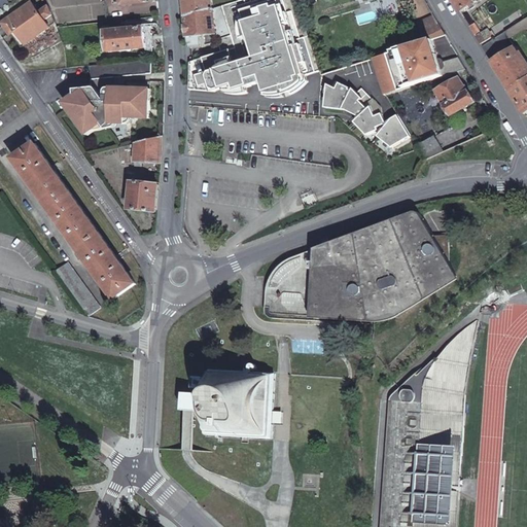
[(0,0),(0,11),(18,0),(0,0)]
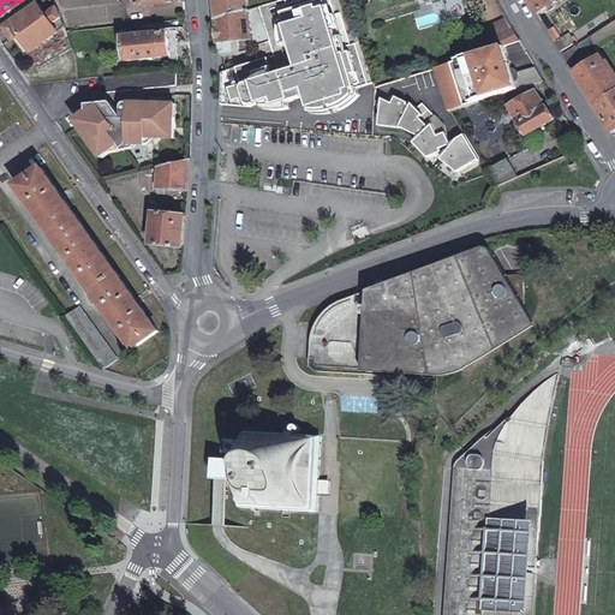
[(43,63),(72,45),(67,31),(66,28),(59,33),(47,15),(40,4),(36,0),(21,0),(0,13),(0,18),(33,65),(43,63)]
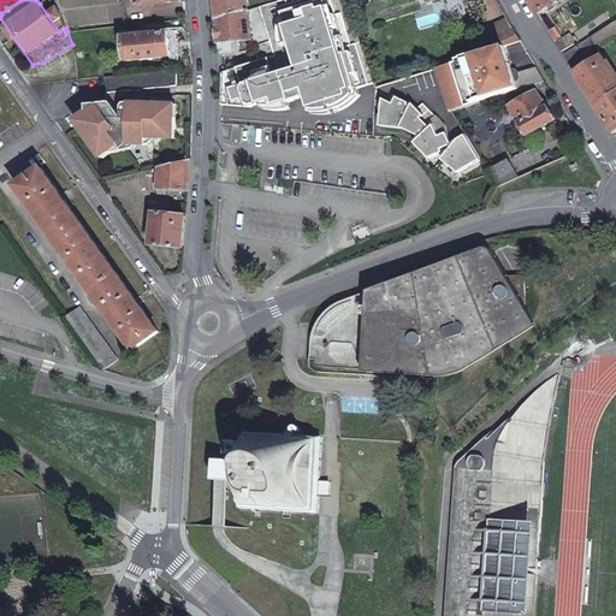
[(54,0),(46,0),(40,4),(47,15),(58,7),(54,0)]
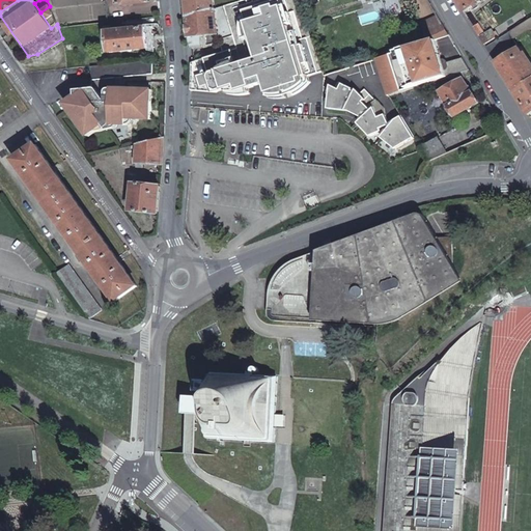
[(185,0),(187,17),(215,7),(214,0),(185,0)]
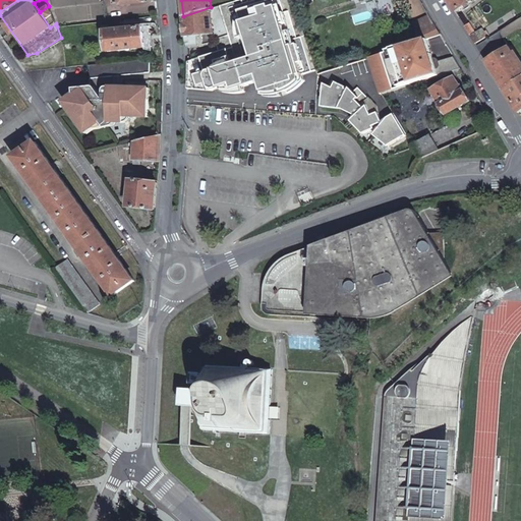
[(227,93),(230,94),(237,94),(243,93),(245,93),(243,88),(248,85),(246,80),(258,76),(259,82),(264,93),(277,89),(286,85),(303,80),(301,75),(315,71),(293,0),(233,0),(219,5),(228,37),(231,47),(219,51),(217,52),(187,61),(187,69),(187,89),(212,91),(222,88),(224,92),(227,93)]
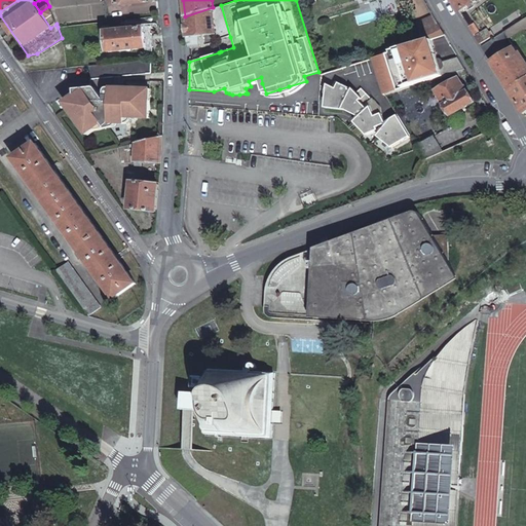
[(451,0),(459,11),(477,0),(451,0)]
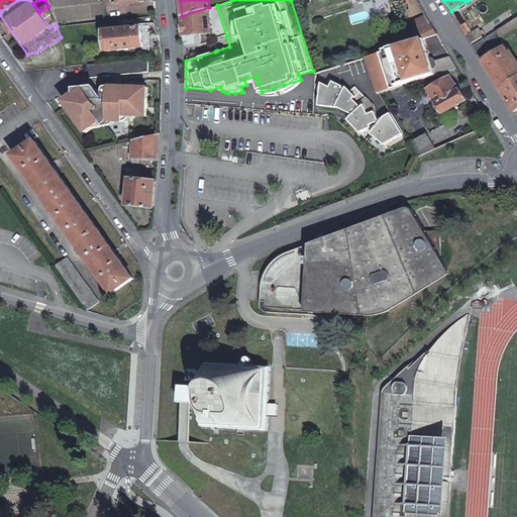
[(217,5),(209,7),(214,39),(226,36),(217,5)]
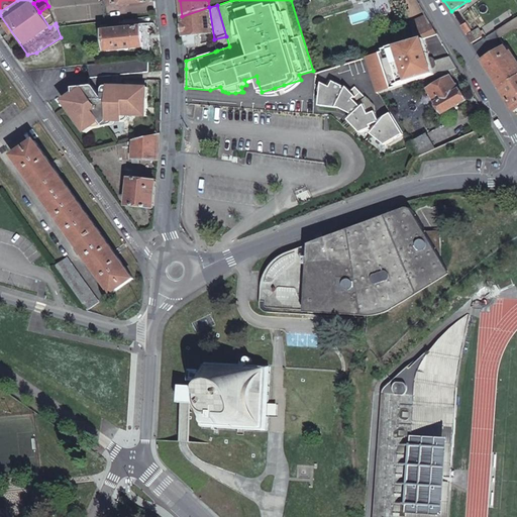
[(49,27),(56,23),(48,6),(39,12),(49,27)]
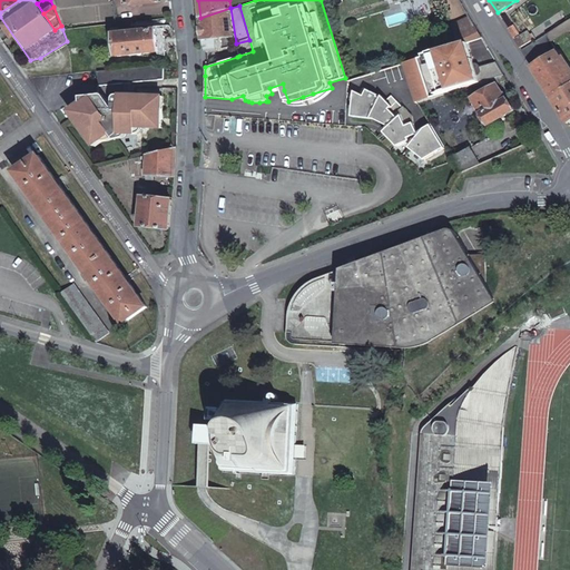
[(200,18),(204,42),(206,50),(233,47),(233,45),(236,43),(231,8),(200,18)]
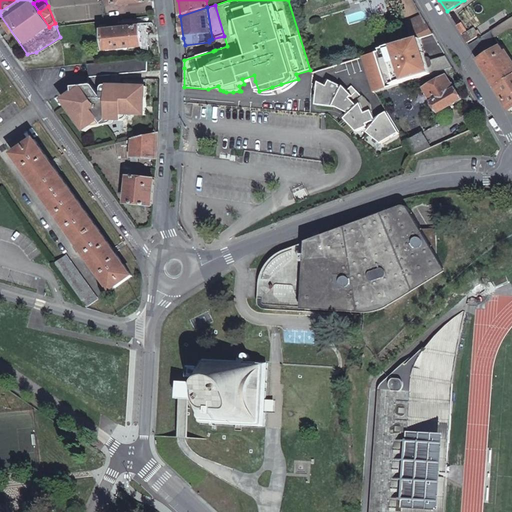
[(511,25),(508,19),(491,30),(495,36),(511,26),(511,25)]
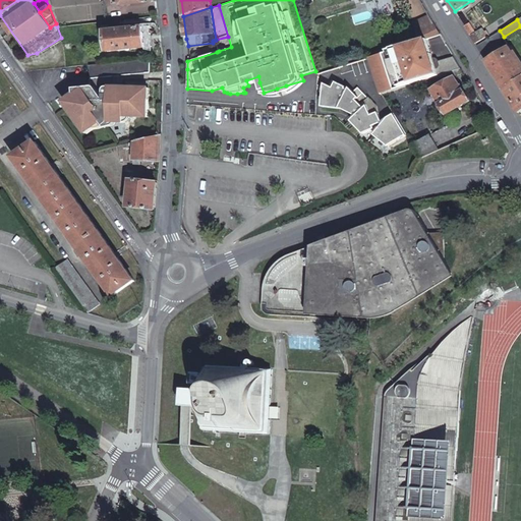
[(470,22),(465,25),(470,34),(474,31),(470,22)]
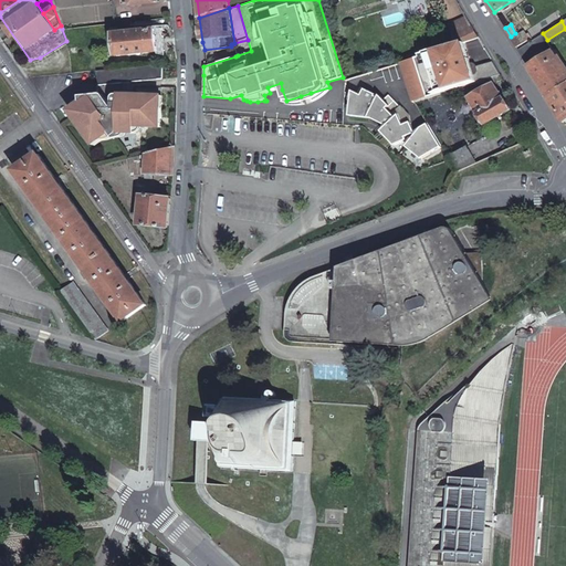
[(465,42),(480,38),(473,25),(453,34),(457,44),(465,42)]
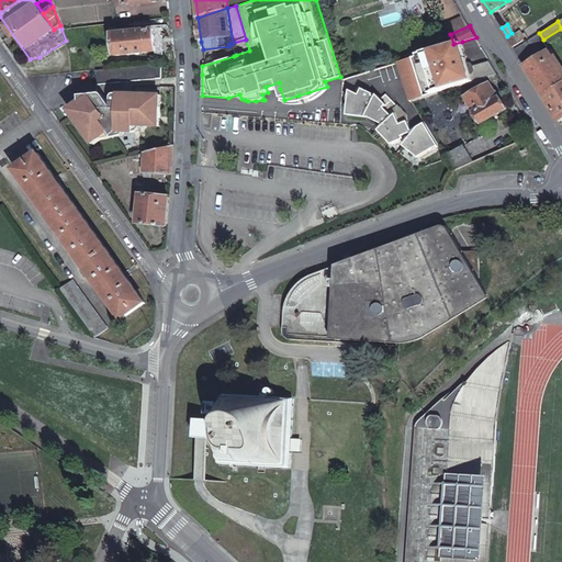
[(158,51),(155,27),(113,32),(116,54),(158,51)]
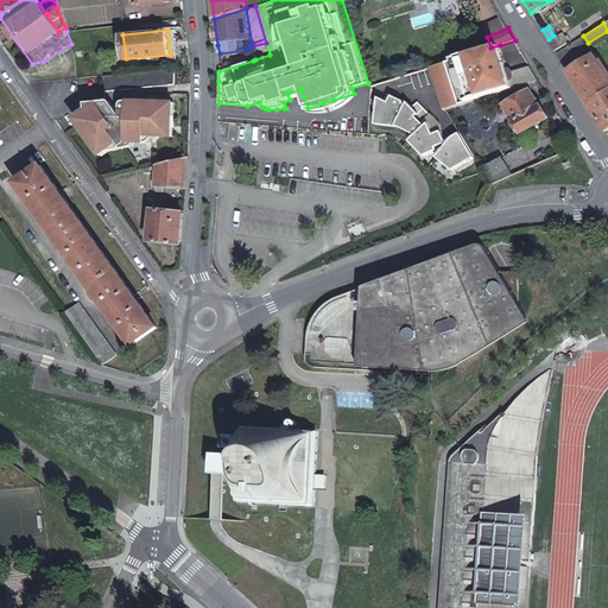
[(176,30),(168,30),(171,55),(178,55),(176,30)]
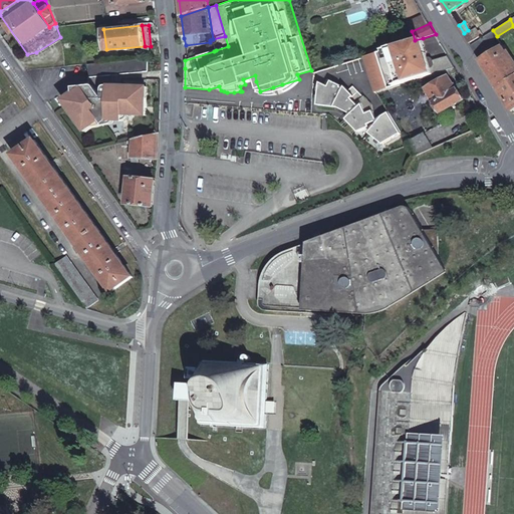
[(469,42),(482,35),(477,27),(465,35),(469,42)]
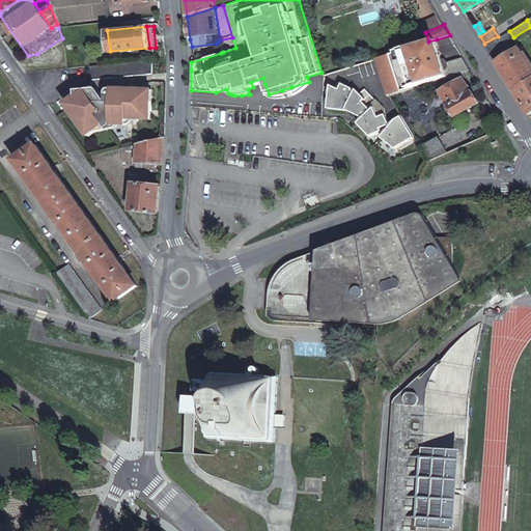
[(530,78),(530,65),(523,52),(512,38),(513,37),(509,31),(486,47),(513,89),(530,78)]
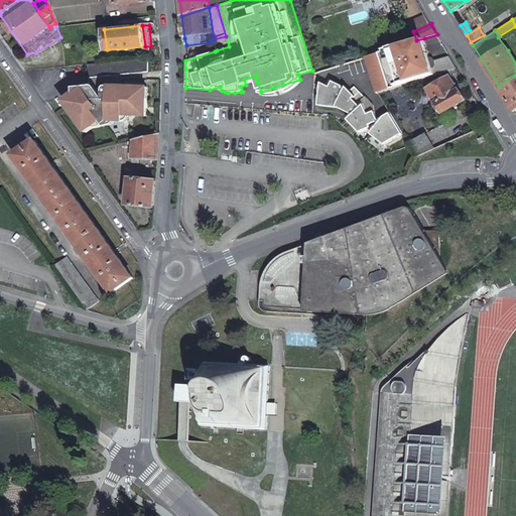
[(226,36),(214,39),(217,50),(229,46),(226,36)]
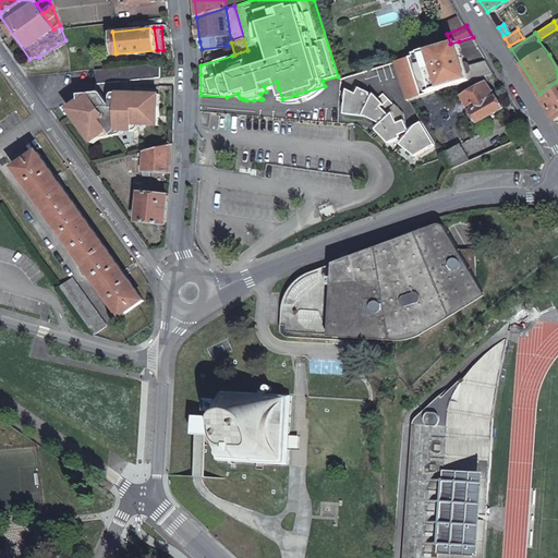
[(450,44),(397,61),(408,100),(487,74),(494,73),(487,60),(470,65),(472,70),(470,72),(469,73),(465,63),(459,41),(450,44)]
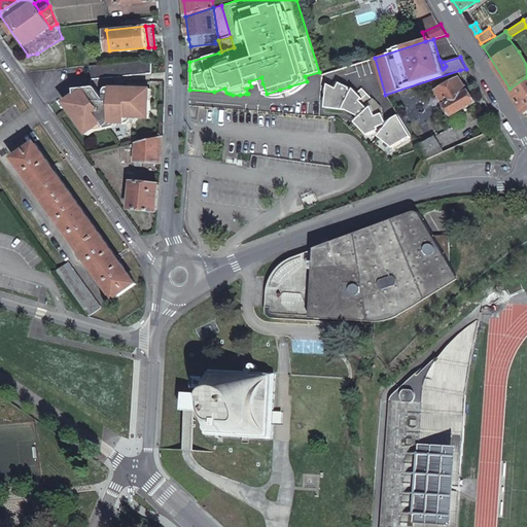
[(124,61),(89,65),(91,90),(89,92),(85,89),(66,103),(82,127),(85,124),(91,131),(104,121),(107,128),(113,124),(127,124),(128,117),(151,117),(151,101),(147,100),(148,89),(152,90),(152,81),(152,58),(124,61)]
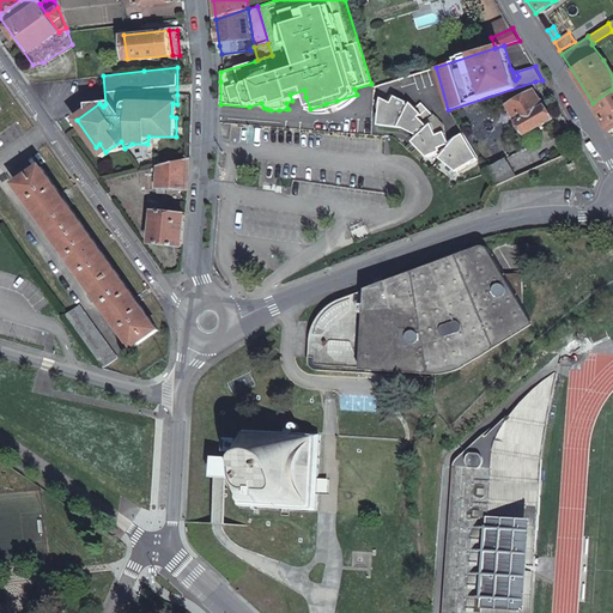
[(290,95),(292,101),(305,97),(304,90),(290,95)]
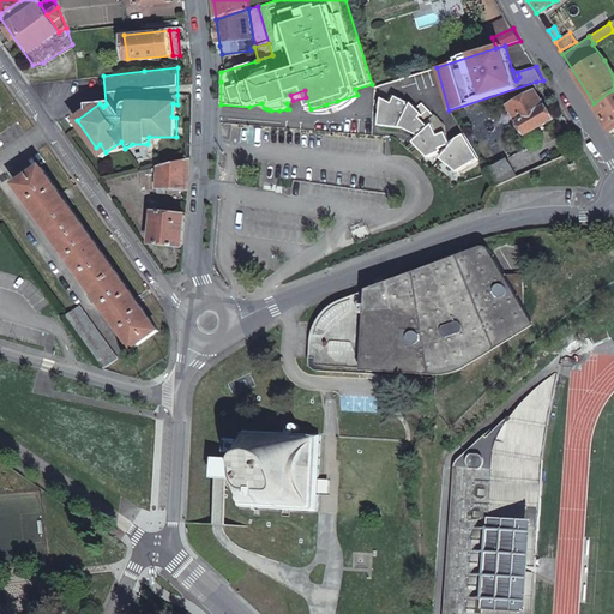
[(613,90),(594,103),(612,132),(612,133),(613,131),(613,90)]
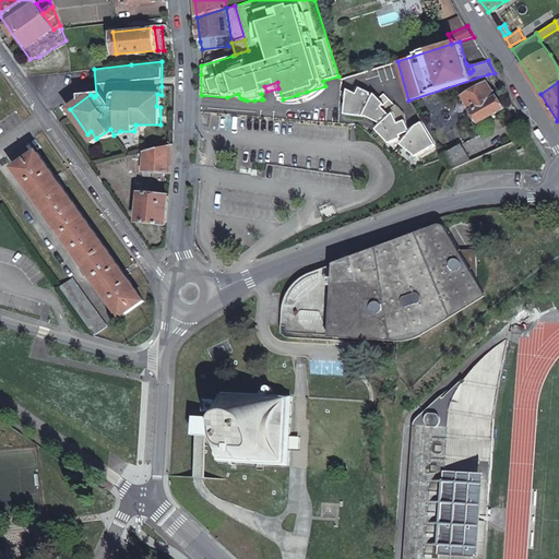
[(464,95),(478,121),(503,107),(495,91),(492,92),(488,83),(464,95)]
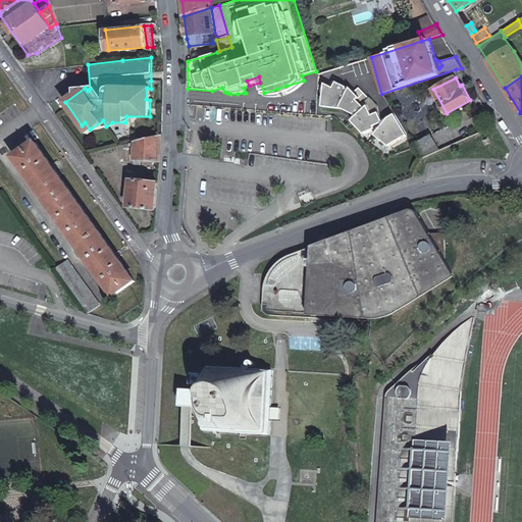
[(304,81),(286,86),(289,95),(294,92),(299,89),(301,87),(305,83),(304,81)]
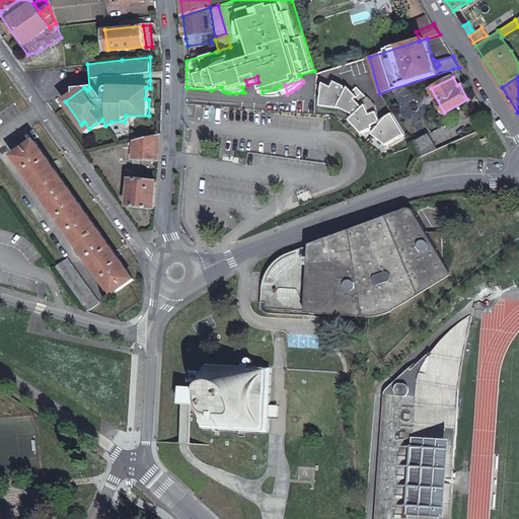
[(322,86),(320,106),(341,108),(355,116),(350,121),(362,133),(373,129),(374,132),(372,134),(386,145),(404,135),(396,121),(389,126),(387,123),(384,120),(376,112),(368,116),(365,110),(360,104),(367,98),(357,87),(352,91),(348,87),(347,89),(344,88),(345,86),(331,80),(327,88),(326,87),(322,86)]
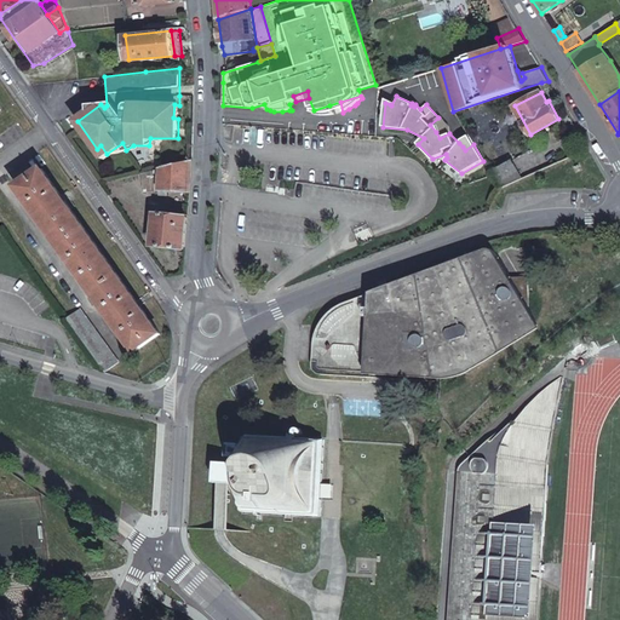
[(329,105),(314,110),(315,116),(321,116),(328,116),(333,115),(329,105)]
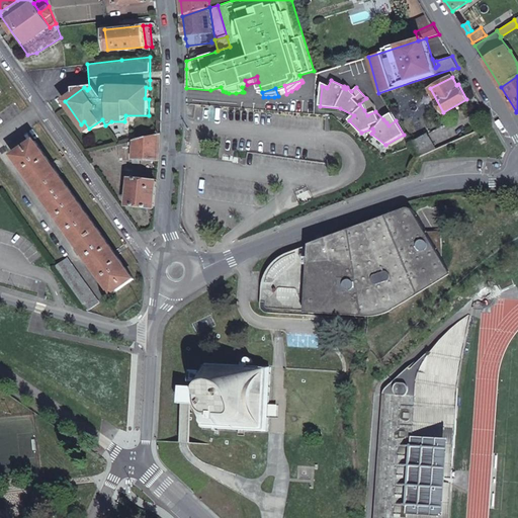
[(385,116),(383,119),(386,122),(389,125),(396,120),(392,113),(385,116)]
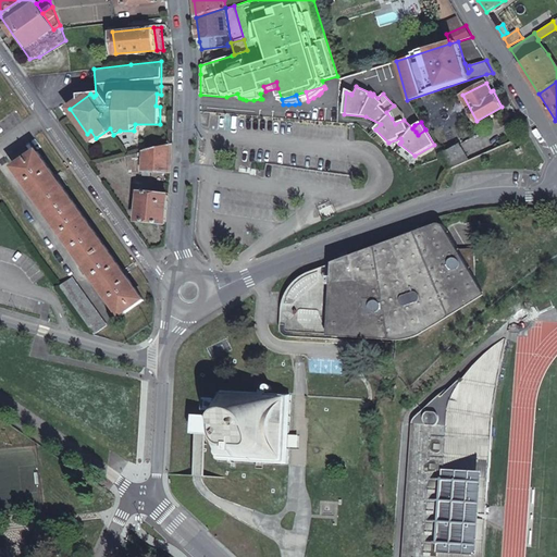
[(172,144),(145,150),(144,173),(150,173),(150,169),(171,170),(172,144)]
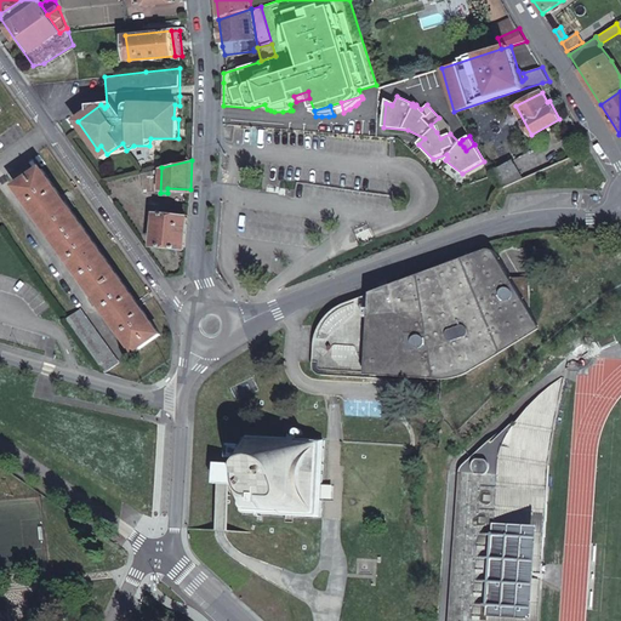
[(501,189),(523,180),(512,160),(490,171),(501,189)]
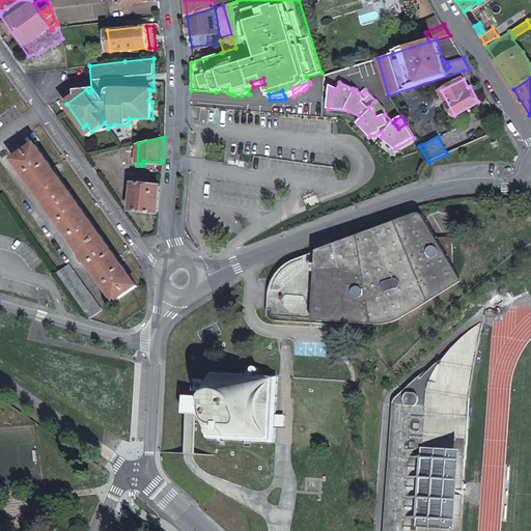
[(76,200),(36,145),(15,160),(45,201),(80,251),(115,301),(136,285),(116,257),(76,200)]
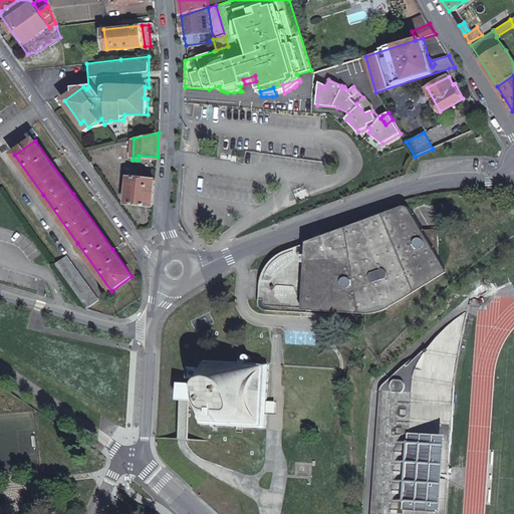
[(127,203),(153,206),(155,179),(146,178),(146,177),(141,177),(141,178),(130,177),(127,203)]
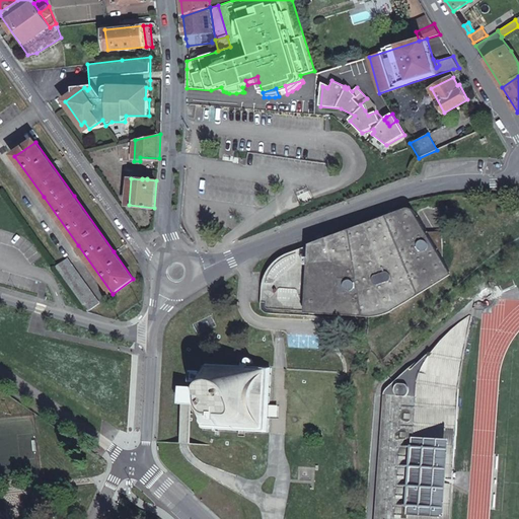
[(386,311),(404,301),(451,272),(443,256),(442,231),(428,231),(417,210),(413,207),(410,205),(404,205),(399,205),(392,208),(316,235),(314,243),(287,255),(277,263),(273,266),(271,270),(264,283),(263,287),(262,300),(262,307),(263,311),(265,313),(269,315),(312,317),(315,316),(319,312),(327,312),(377,314),(386,311)]
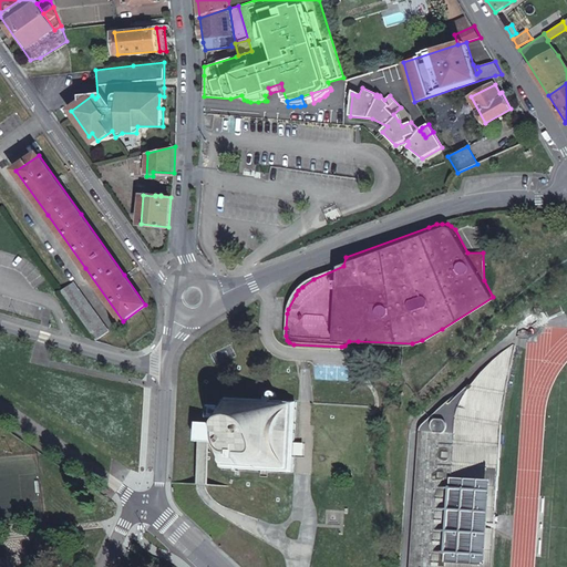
[(73,282),(61,291),(95,340),(107,331),(73,282)]
